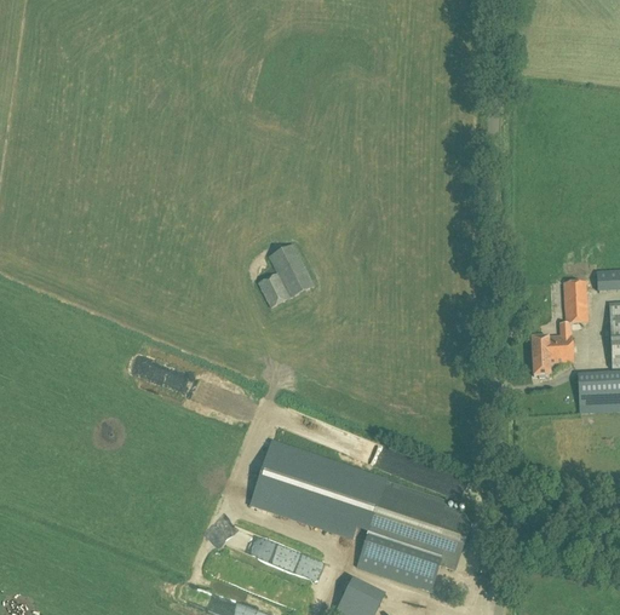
[(258,281),(271,306),(314,283),(293,242),(269,254),(277,271),(258,281)]
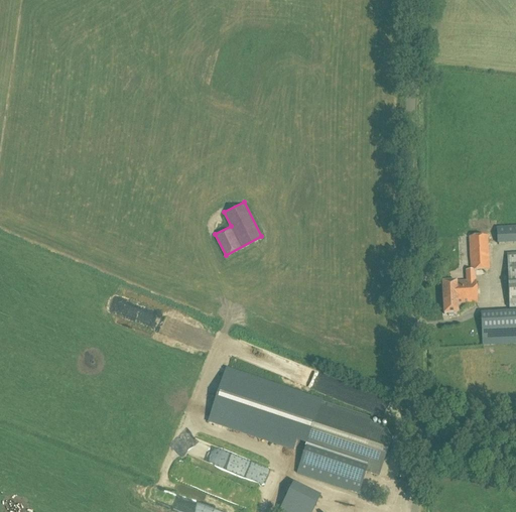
[(515,223),(497,224),(498,241),(515,239),(515,223)]
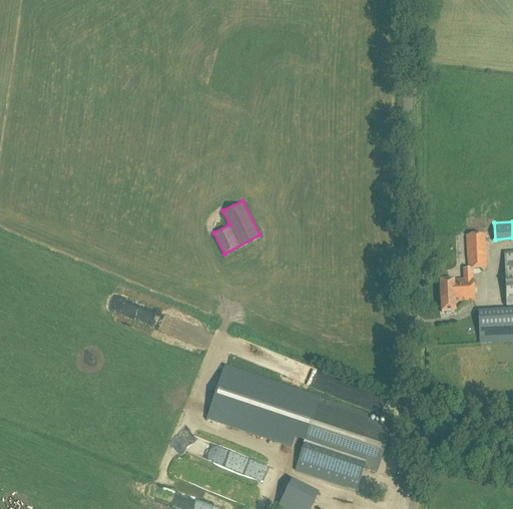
[(440,278),(441,310),(455,309),(455,299),(474,298),(473,276),(472,277),(471,266),(486,265),(484,231),(466,232),(468,266),(463,266),(464,277),(454,277),(440,278)]
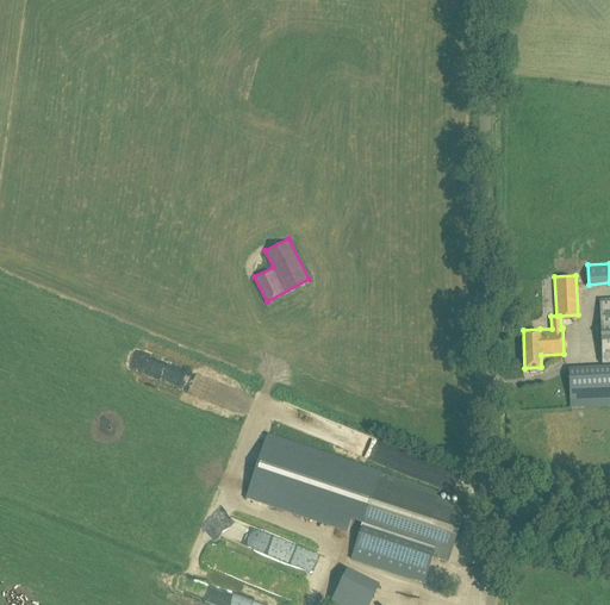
[(568,366),(571,405),(609,403),(609,295),(599,297),(602,362),(609,362),(609,363),(577,366),(568,366)]
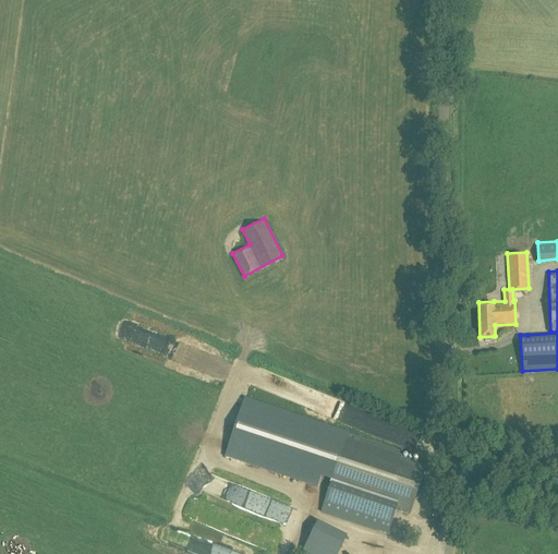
[(419,460),(402,456),(404,449),(348,432),(348,431),(244,397),(226,452),(317,482),(320,471),(332,476),(322,509),(388,531),(396,507),(410,513),(424,472),(419,460)]
